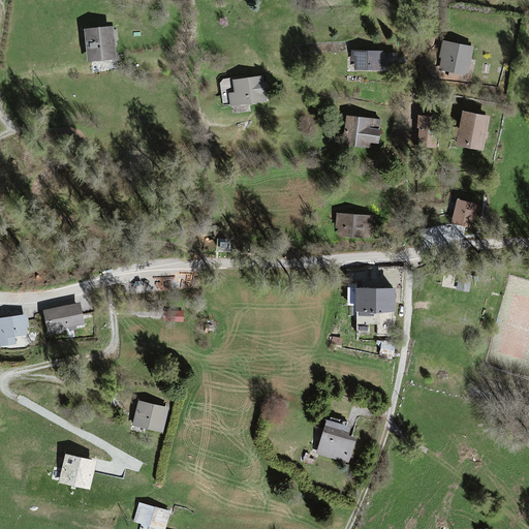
[(113,27),(84,30),(88,62),(117,58),(113,27)]
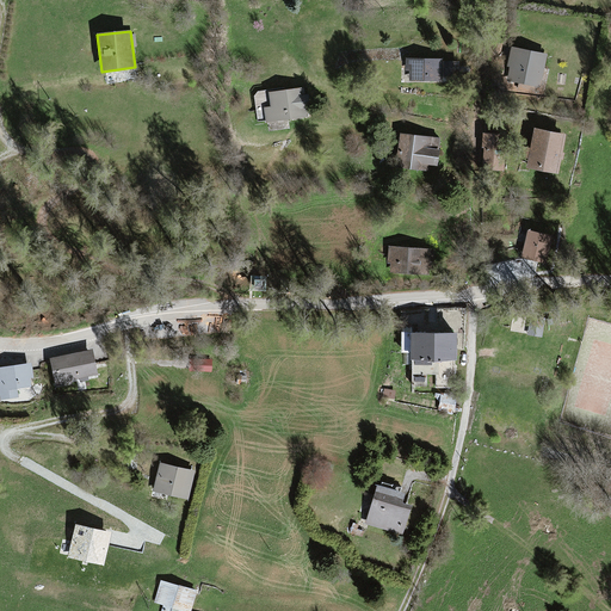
[(545,53),(510,48),(505,82),(541,87),(545,53)]
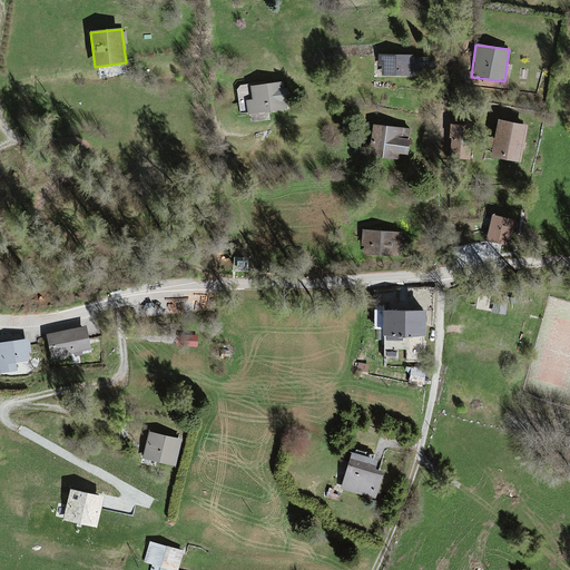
[(413,56),(379,56),(379,78),(413,78),(413,56)]
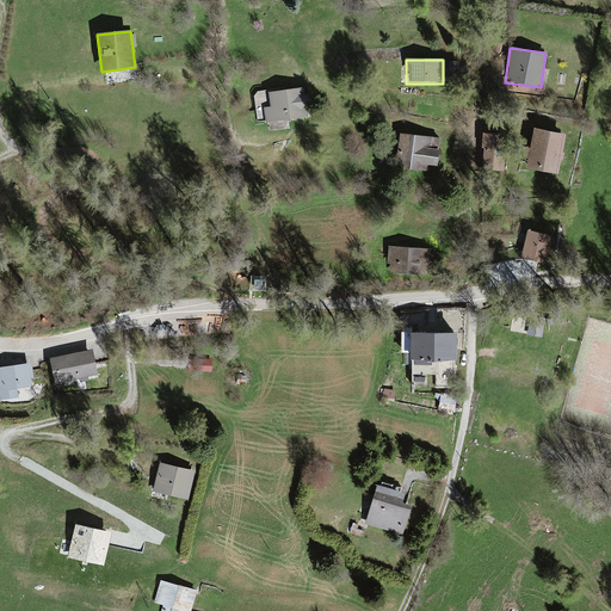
[(271,107),(264,109),(265,123),(308,118),(304,88),(270,93),(271,107)]
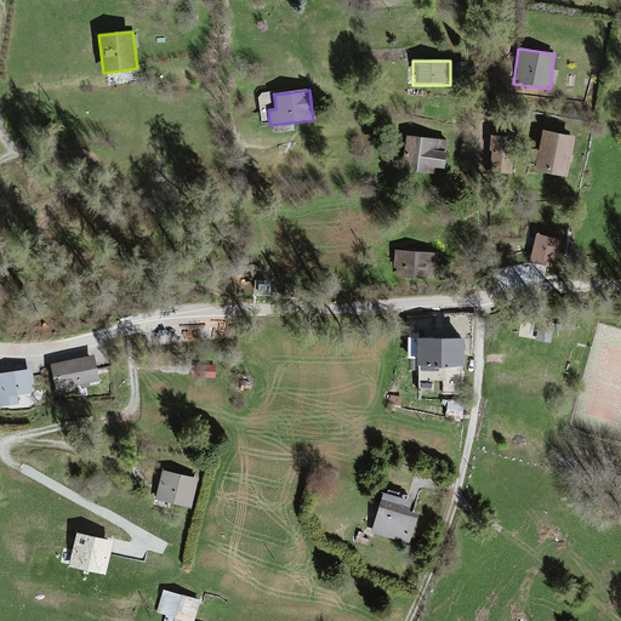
[(574,135),(542,131),(536,172),(568,176),(574,135)]
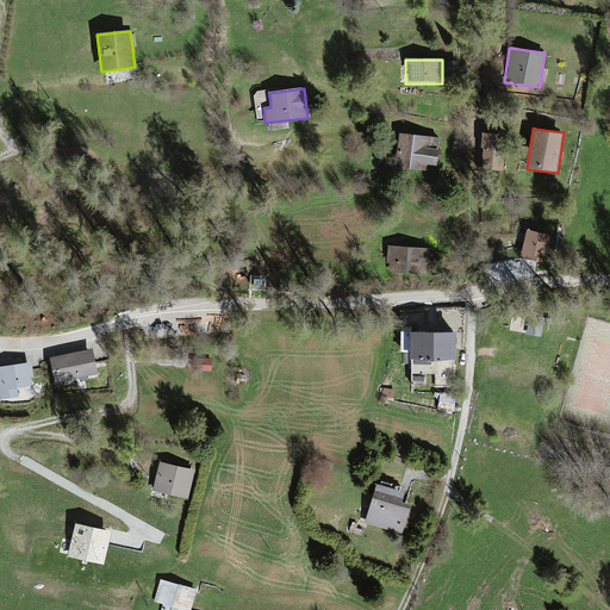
[(439,138),(398,134),(394,168),(435,173),(439,138)]
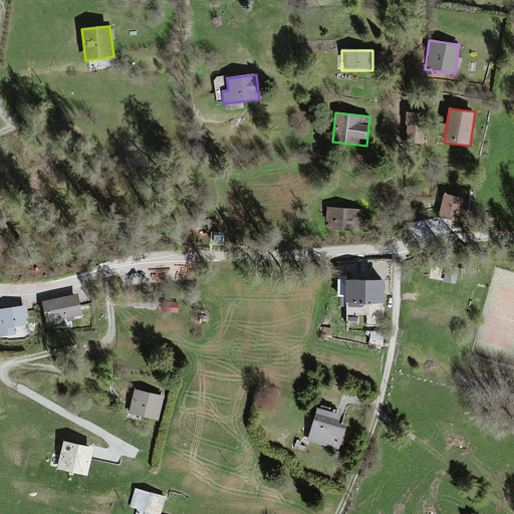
[(425,119),(406,118),(405,144),(424,145),(425,119)]
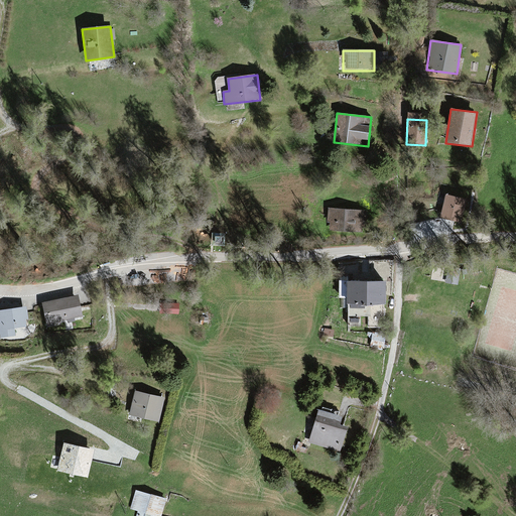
[(446,196),(441,218),(463,223),(468,201),(446,196)]
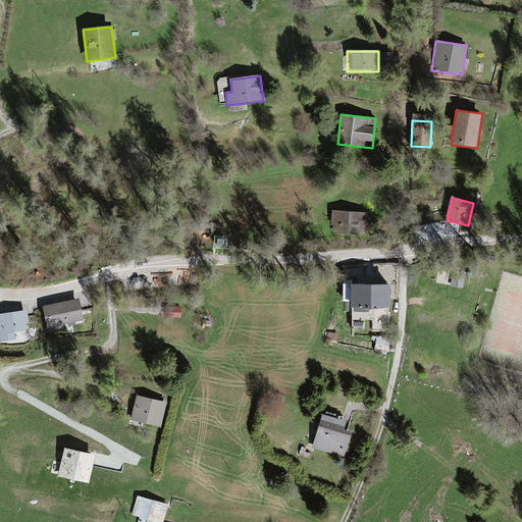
[(367,211),(329,210),(329,237),(367,238),(367,211)]
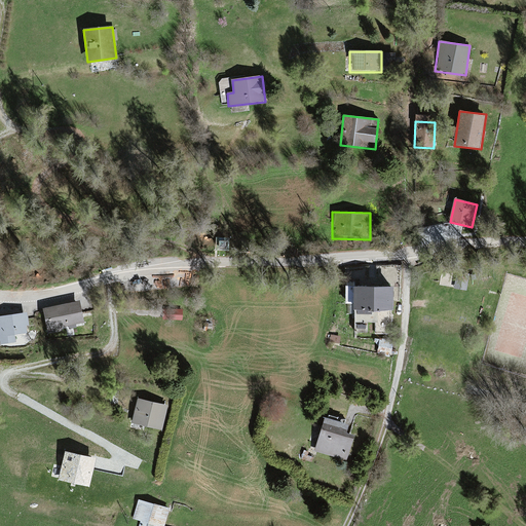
[(389,286),(354,287),(354,311),(390,309),(389,286)]
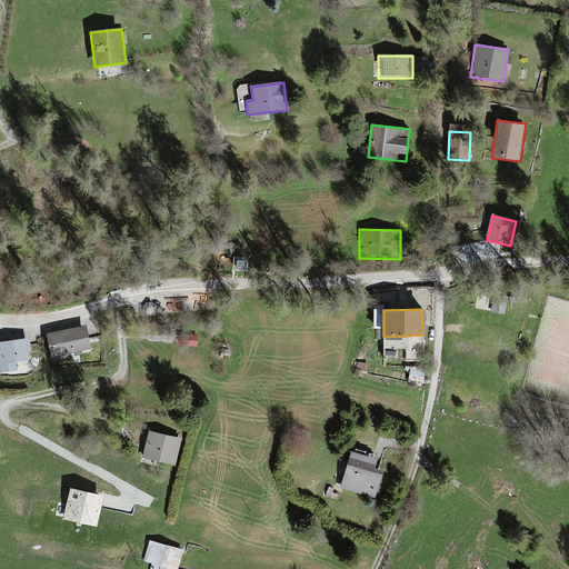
[(87,327),(47,335),(51,359),(91,350),(87,327)]
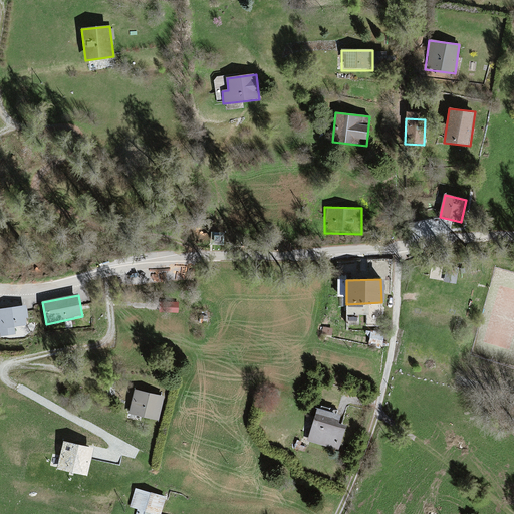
[(179,303),(161,300),(159,312),(178,314),(179,303)]
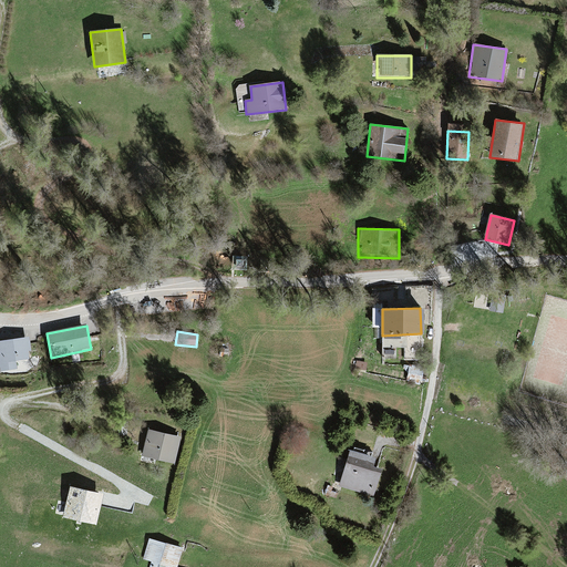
[(31,338),(0,342),(0,370),(1,374),(19,372),(17,362),(34,360),(31,338)]
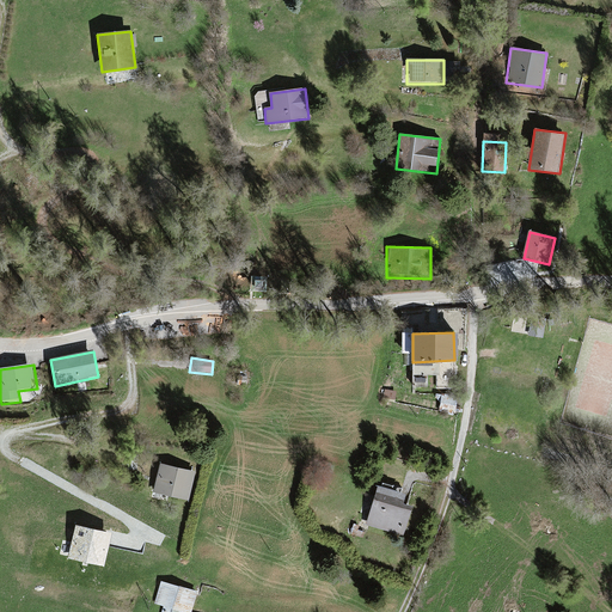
[(195,473),(159,465),(152,495),(188,503),(195,473)]
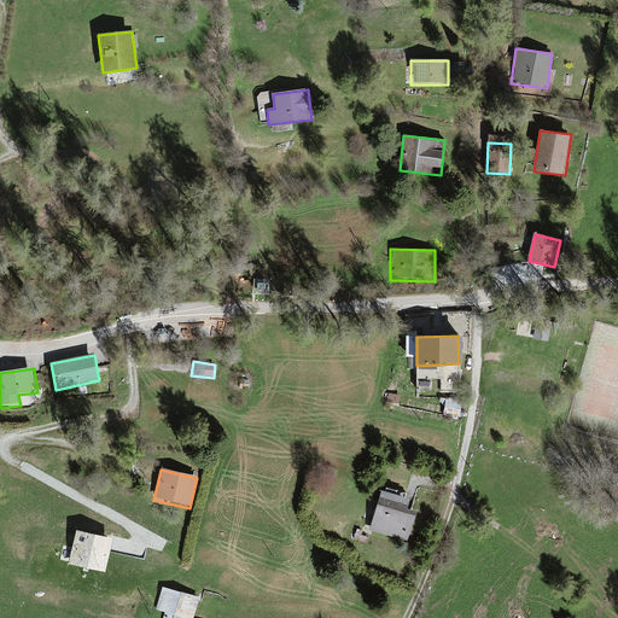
[(420,501),(380,489),(368,531),(408,542),(420,501)]
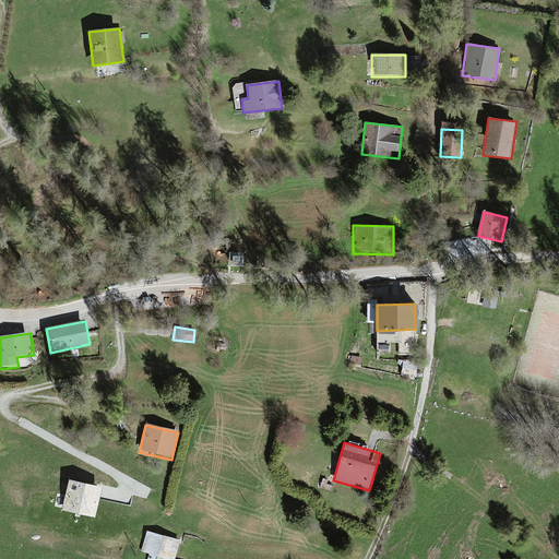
[(102,488),(69,480),(62,510),(95,518),(96,514),(99,499),(102,488)]
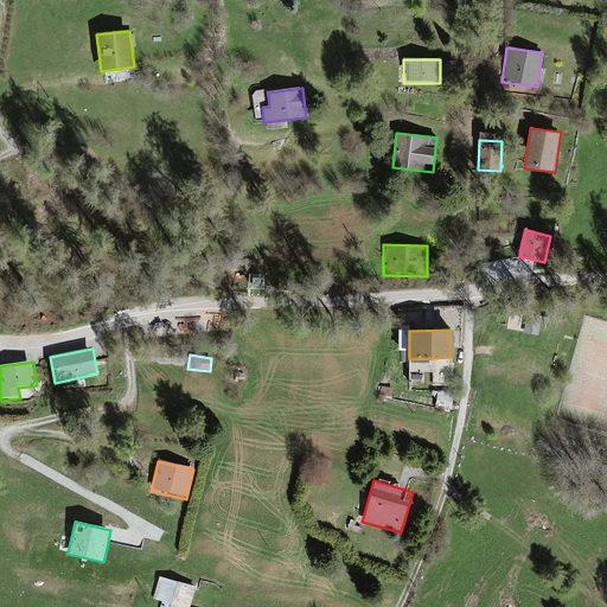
[(191,606),(196,588),(157,579),(151,602),(161,605),(160,606),(191,606)]
